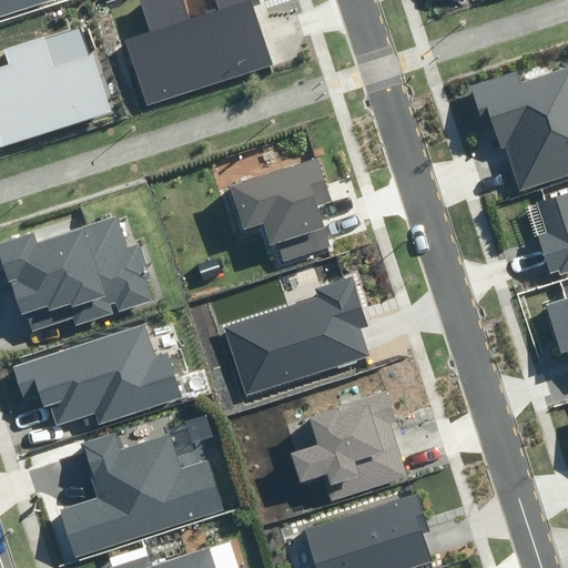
[(0,0),(0,12),(41,0),(0,0)]
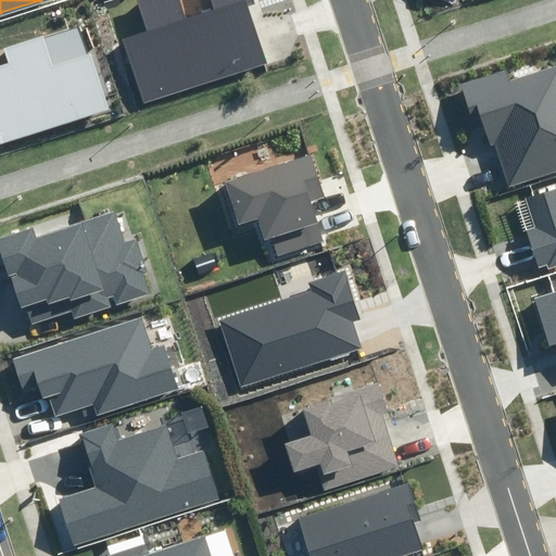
[(148,28),(119,38),(141,103),(269,61),(251,7),(256,4),(254,0),(211,0),(215,12),(186,22),(178,0),(139,0),(138,1),(148,28)]
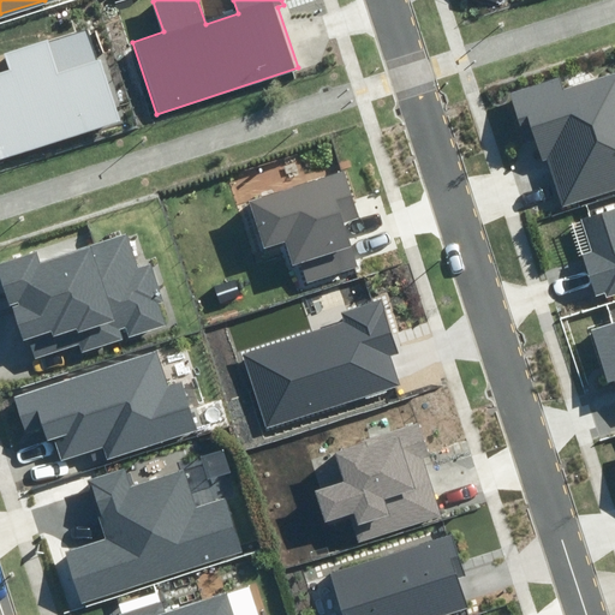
[(0,161),(124,124),(94,24),(4,52),(9,67),(0,70),(0,161)]
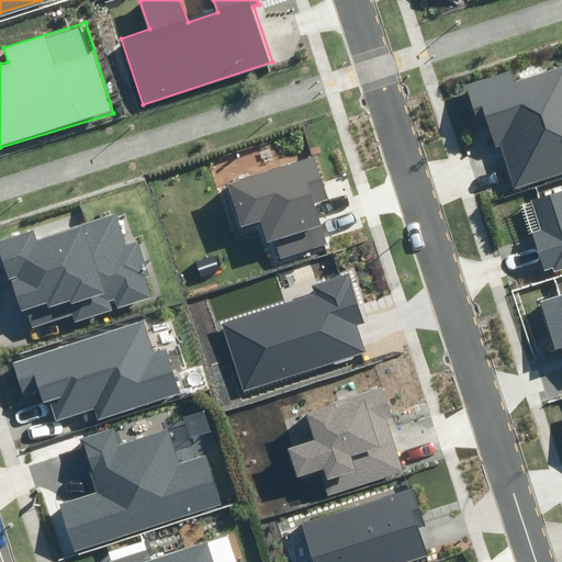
[(509,72),(465,86),(475,116),(484,113),(495,148),(499,147),(514,190),(561,175),(561,68),(513,85),(509,72)]
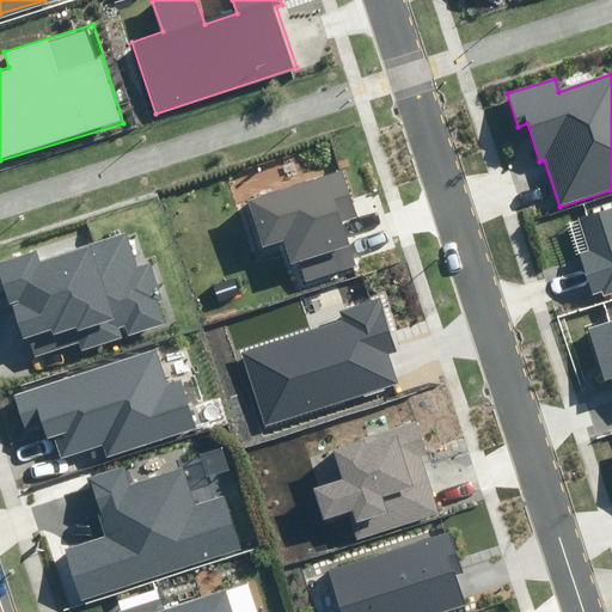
[(342,169),(246,200),(263,249),(286,242),(293,264),(298,262),(305,283),(356,267),(342,221),(357,216),(342,169)]
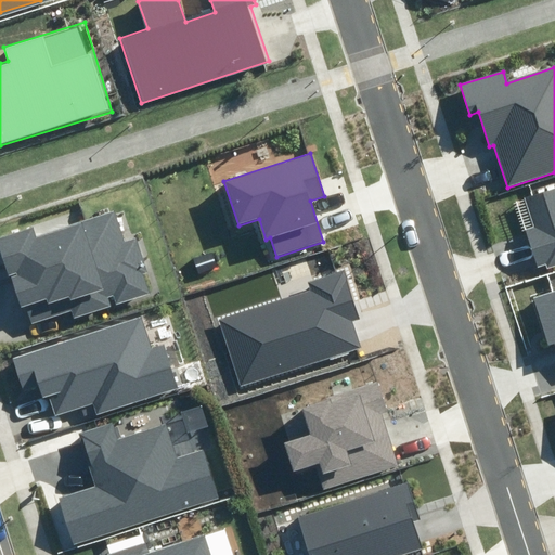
[(533,227),(525,229),(538,270),(554,263),(554,188),(525,197),(533,227)]
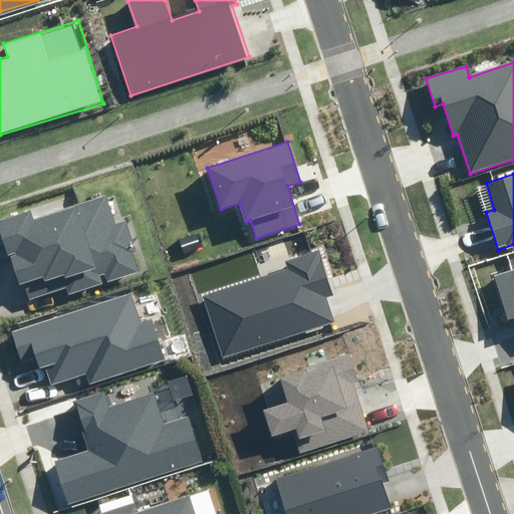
[(32,211),(0,220),(0,222),(20,286),(24,285),(29,300),(66,288),(68,294),(102,283),(100,276),(104,275),(106,283),(142,272),(125,222),(112,226),(103,197),(34,219),(32,211)]
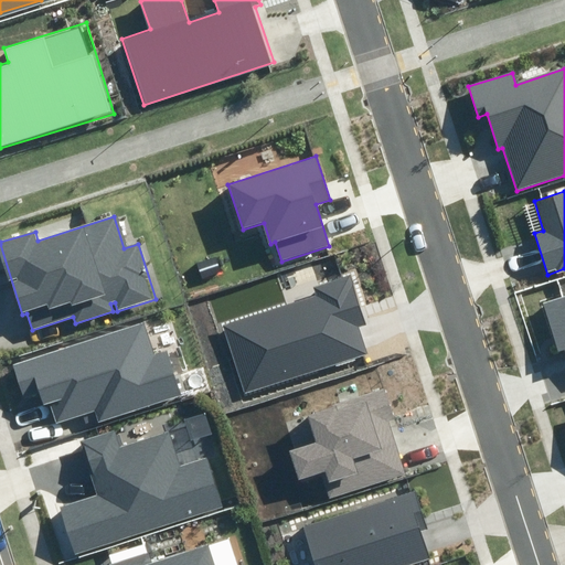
[(316,296),(223,326),(245,395),(369,354),(359,327),(365,324),(350,276),(313,288),(316,296)]
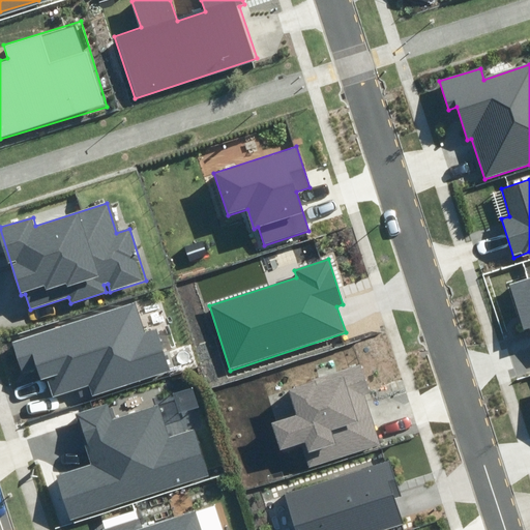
[(529,276),(509,284),(526,339),(529,336),(529,276)]
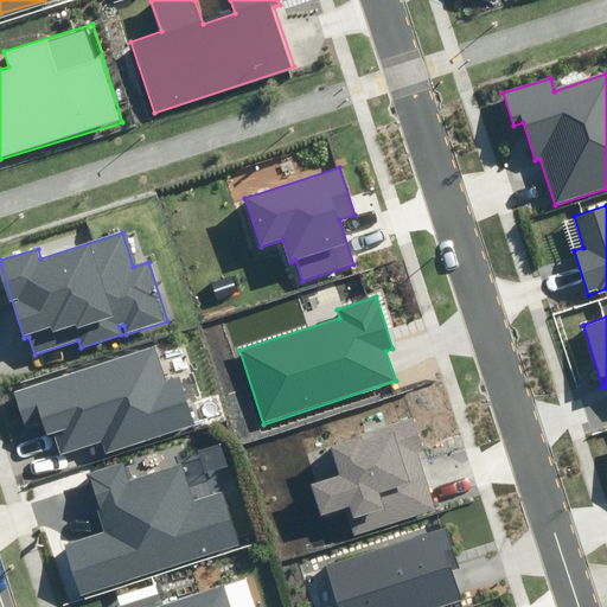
[(155,346),(13,393),(26,430),(45,425),(49,436),(53,435),(61,454),(101,441),(106,455),(197,426),(180,376),(166,381),(155,346)]
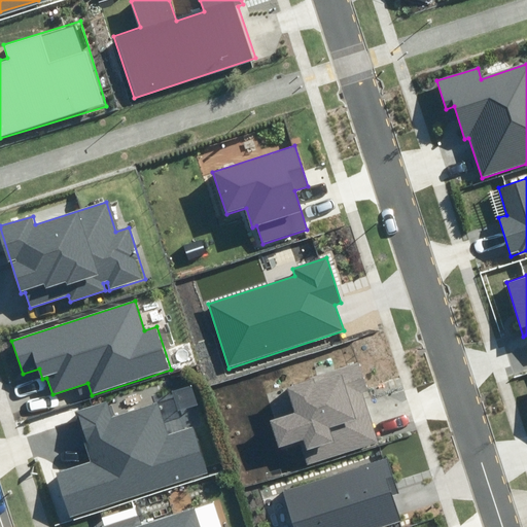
[(293,412),(269,420),(278,450),(299,443),(306,466),(378,444),(361,391),(365,389),(357,363),(285,386),(293,412)]
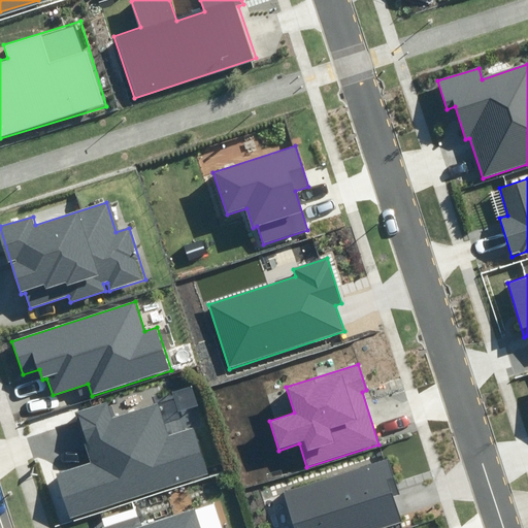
[(107,403),(76,413),(93,465),(57,476),(69,517),(208,474),(194,425),(168,433),(159,403),(111,418),(107,403)]
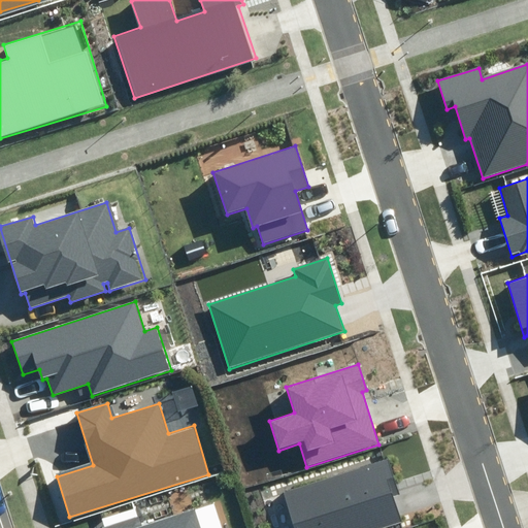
[(389,456),(284,492),(295,527),(385,527),(403,522),(395,496),(401,494),(389,456)]
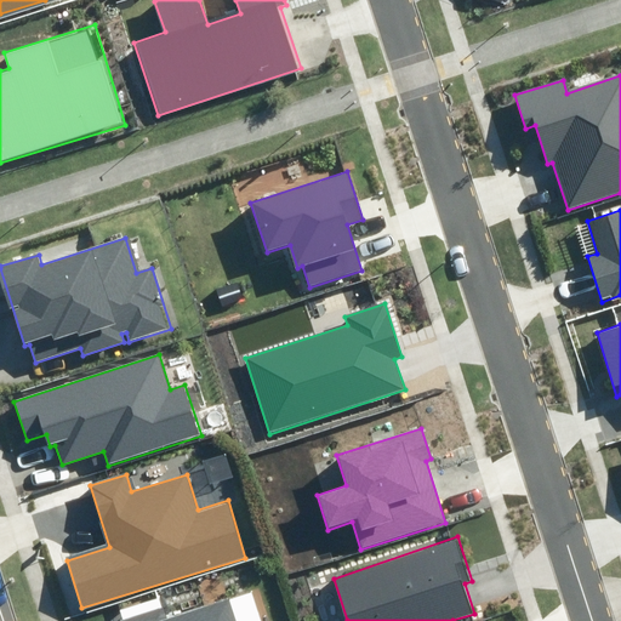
[(261,620),(252,592),(166,620),(163,607),(117,620),(261,620)]
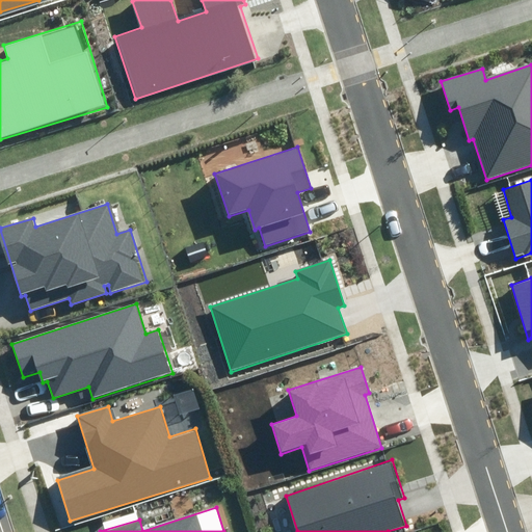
All buildings are outlined.
